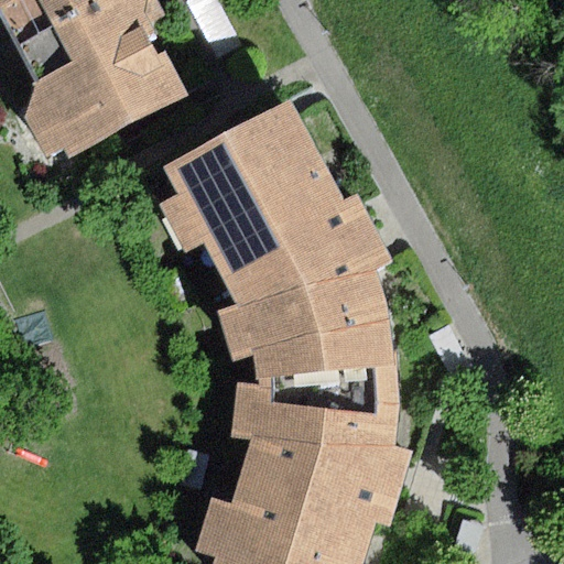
[(0,0),(0,10),(36,85),(28,118),(47,156),(66,147),(72,156),(188,95),(144,12),(148,0),(0,0)]
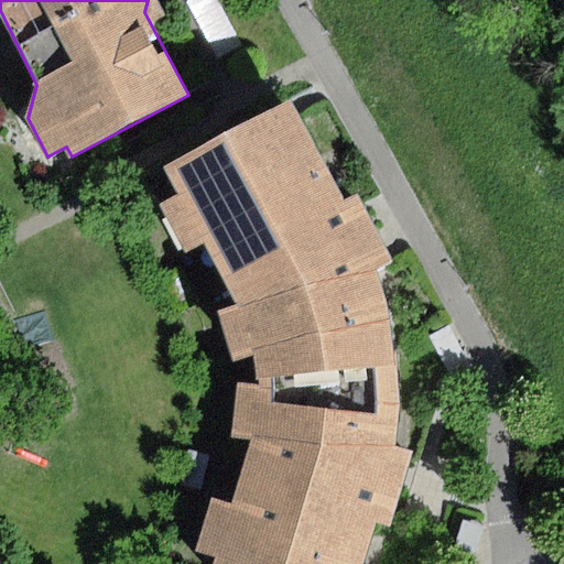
[(218,0),(194,0),(190,2),(220,58),(243,46),(218,0)]
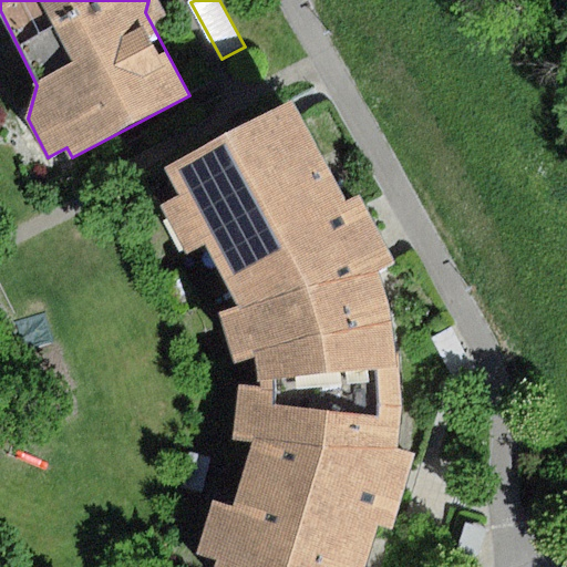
[(347,205),(295,103),(167,168),(181,195),(161,205),(186,253),(207,241),(240,308),(220,315),(236,363),(256,359),(259,383),(400,367),(393,321),(378,271),(397,263),(375,224),(360,196),(347,205)]
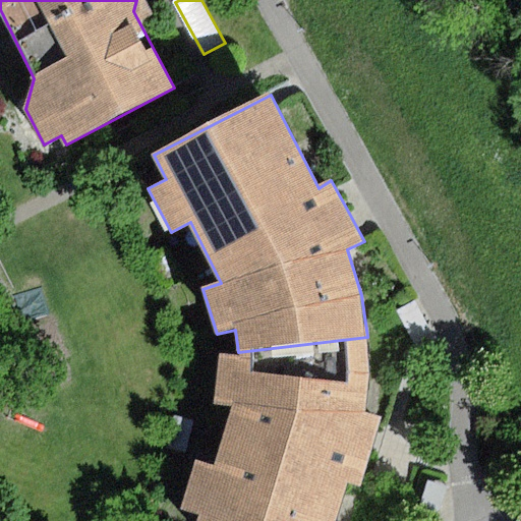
[(368,372),(367,337),(238,352),(239,356),(219,354),(214,404),(234,406),(217,467),(196,460),(181,510),(199,516),(196,520),(335,520),(347,483),(361,488),(382,417),(365,413),(368,372)]
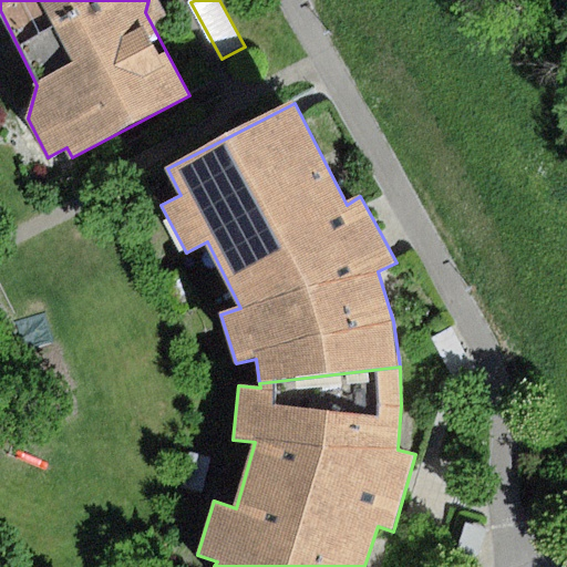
[(189,453),(181,487),(203,493),(212,459),(189,453)]
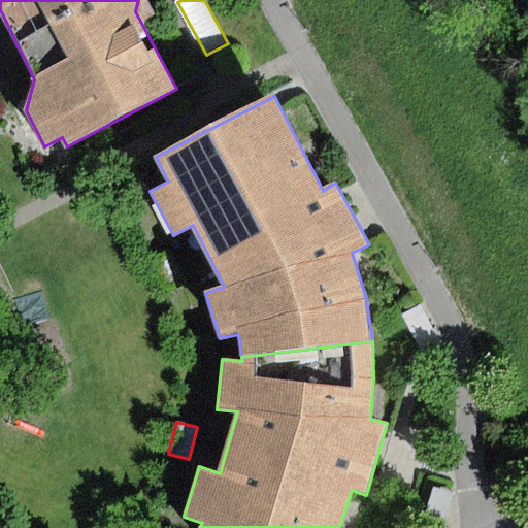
[(432,488),(420,527),(422,527),(443,527),(455,494),(432,488)]
